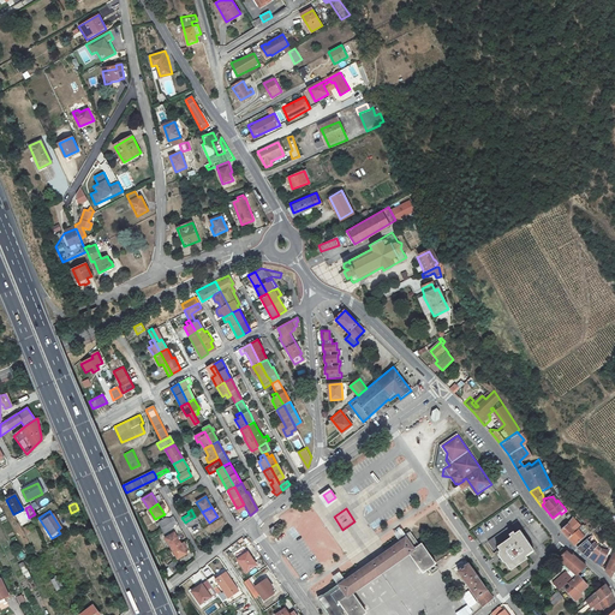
[(169,519),(165,519),(157,524),(160,529),(175,520),(173,517),(169,519)]
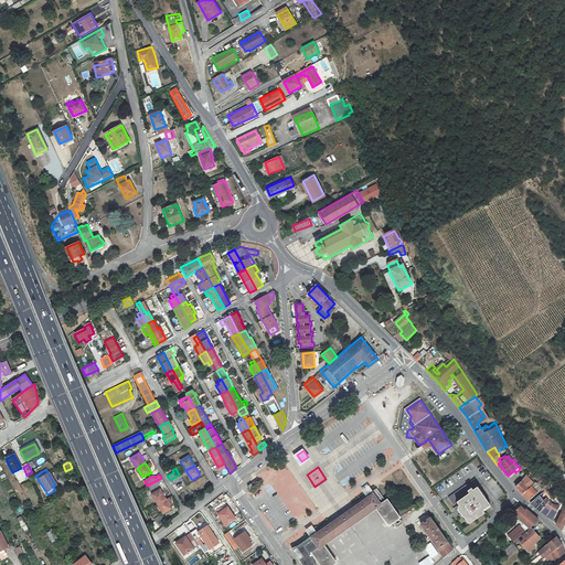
[(179,475),(170,480),(172,484),(182,479),(179,475)]
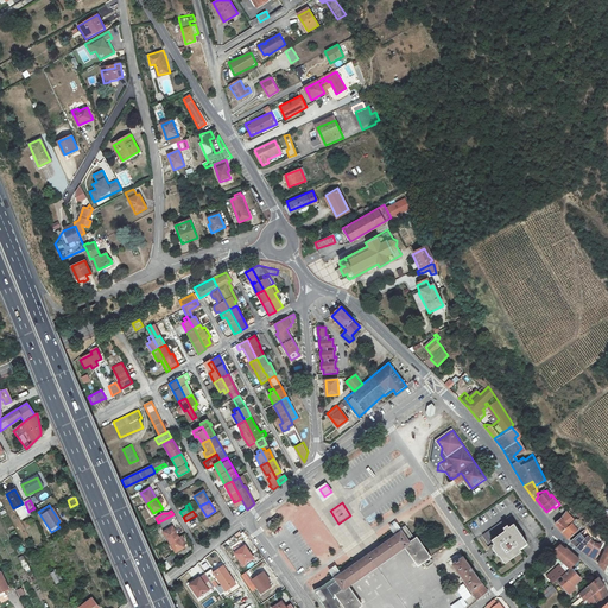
[(575,520),(567,512),(563,518),(555,524),(562,532),(575,520)]
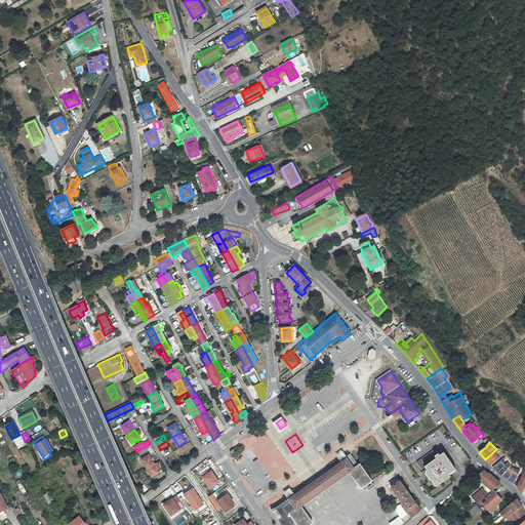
[(151,446),(150,444),(136,451),(139,455),(146,452),(148,448),(151,446)]
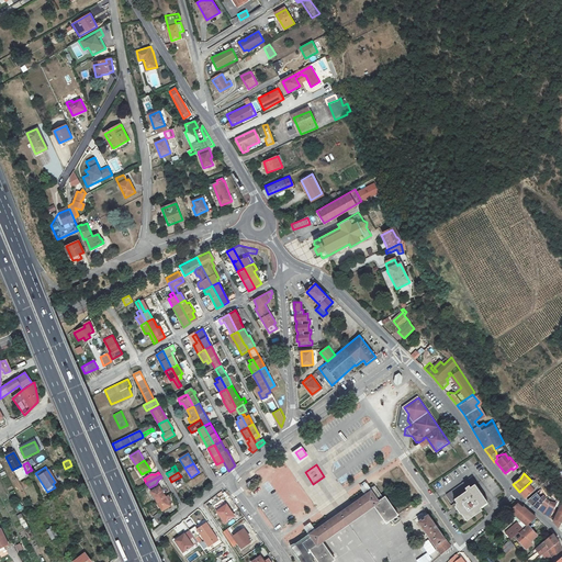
[(259,480),(256,475),(247,484),(249,487),(259,480)]
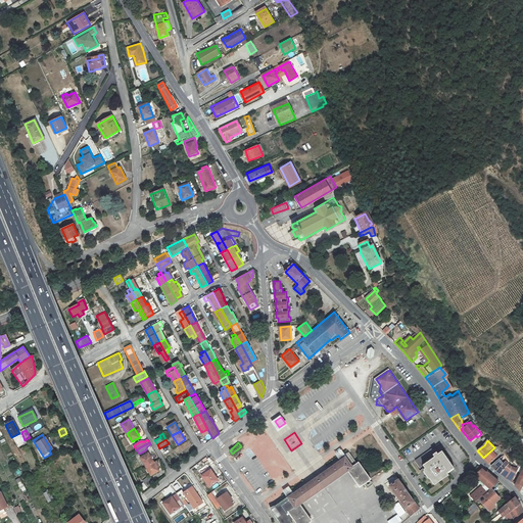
[(440,444),(415,461),(420,468),(423,466),(425,469),(423,470),(425,472),(426,471),(435,484),(448,476),(445,472),(453,468),(442,453),(444,452),(440,444)]
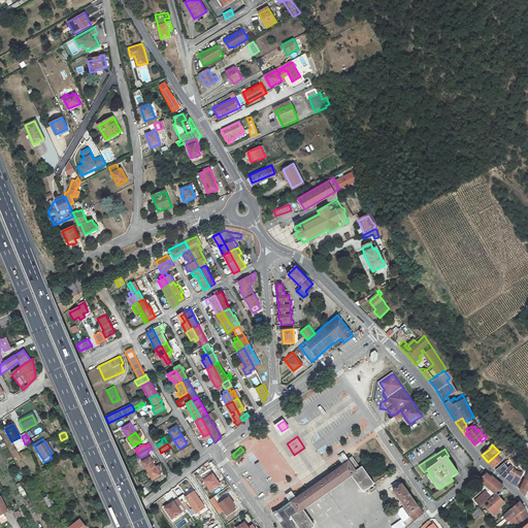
[(500,451),(499,452),(488,462),(494,468),(506,457),(500,451)]
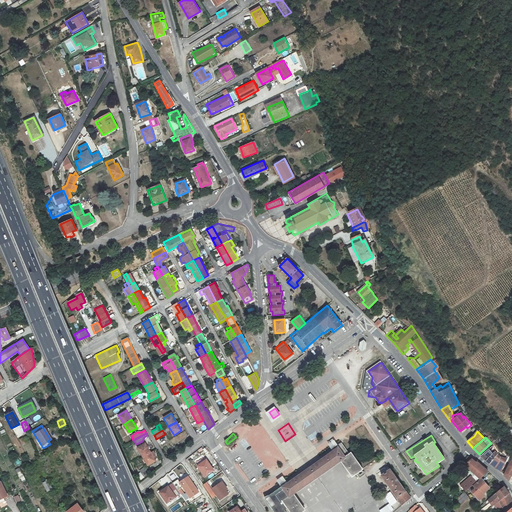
[(146,443),(138,448),(143,456),(151,451),(146,443)]
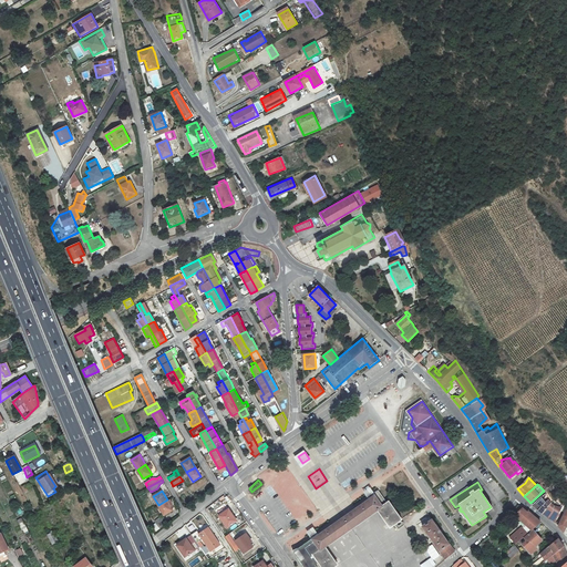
[(308,542),(309,543),(305,545),(292,550),(303,566),(316,566),(315,565),(319,562),(321,566),(333,566),(338,565),(326,547),(378,511),(390,528),(401,519),(389,502),(385,504),(377,493),(373,495),(374,496),(313,539),(312,538),(308,542)]
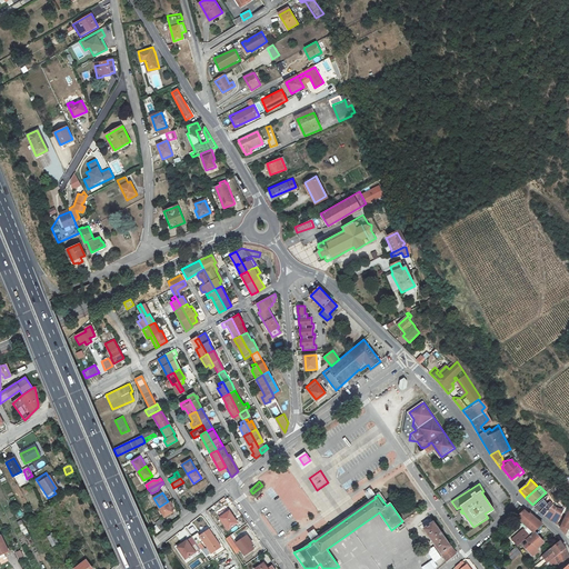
[(545,515),(553,505),(551,502),(552,501),(547,496),(535,507),(545,515)]
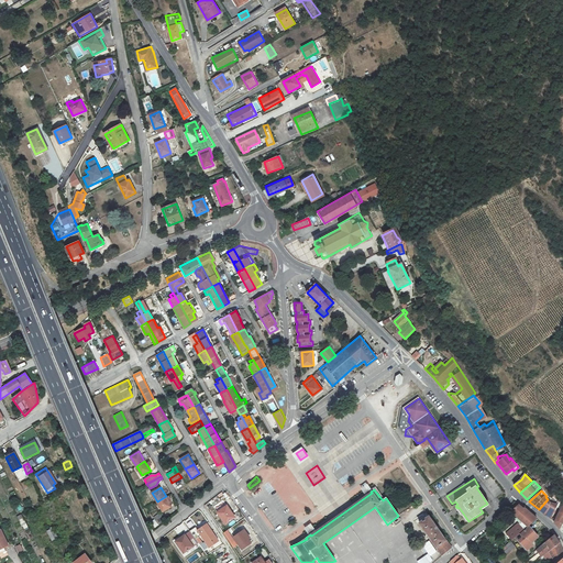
[(166,496),(157,501),(164,511),(172,506),(166,496)]
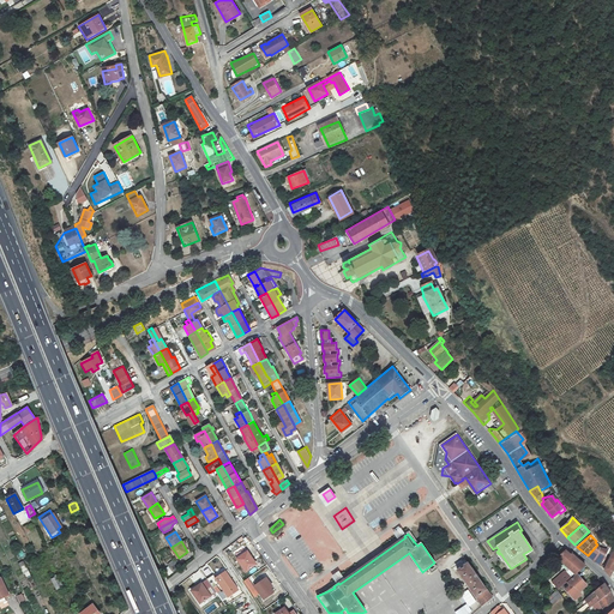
[(611,558),(613,551),(613,548),(609,546),(608,549),(605,548),(601,548),(597,545),(588,555),(600,566),(606,555),(611,558)]
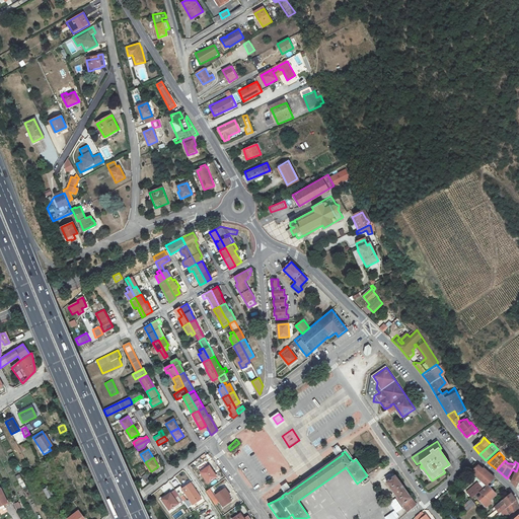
[(216,476),(206,462),(198,467),(208,483),(216,476)]
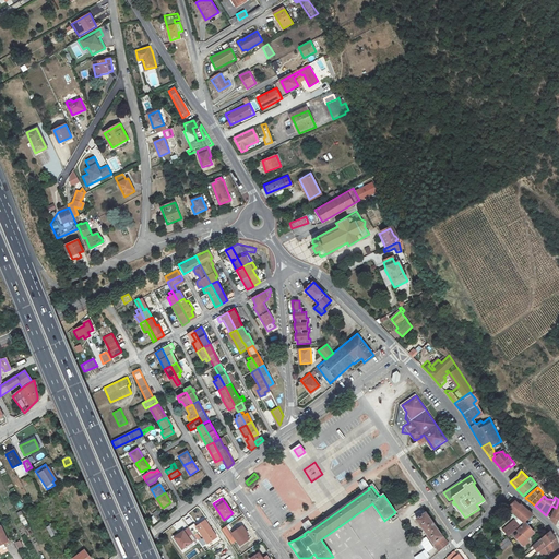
[(520,506),(515,501),(508,508),(520,518),(524,523),(525,522),(533,515),(521,504),(520,506)]
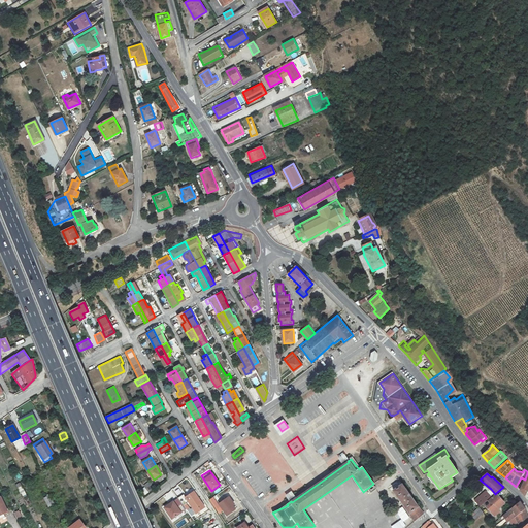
[(527,473),(525,480),(519,490),(525,495),(527,489),(527,473)]
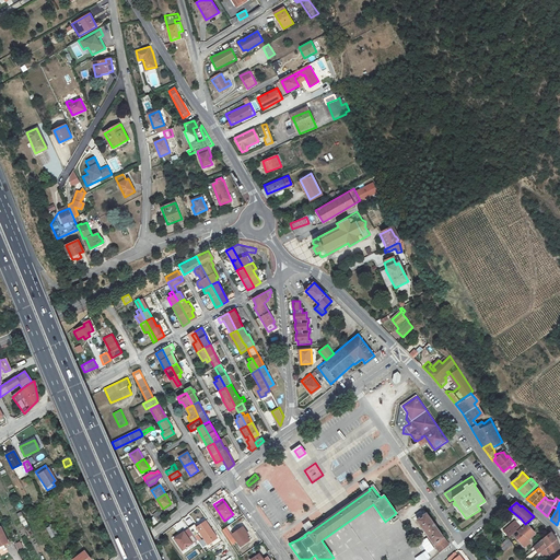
[(22,512),(18,514),(24,528),(28,526),(22,512)]
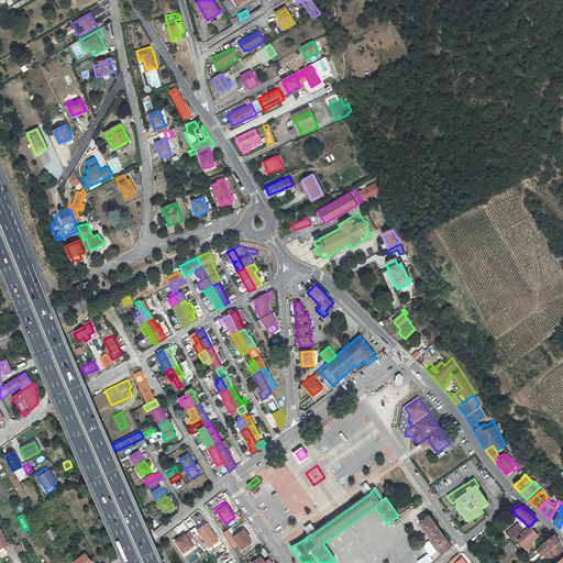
[(429,517),(417,525),(440,558),(451,548),(429,517)]
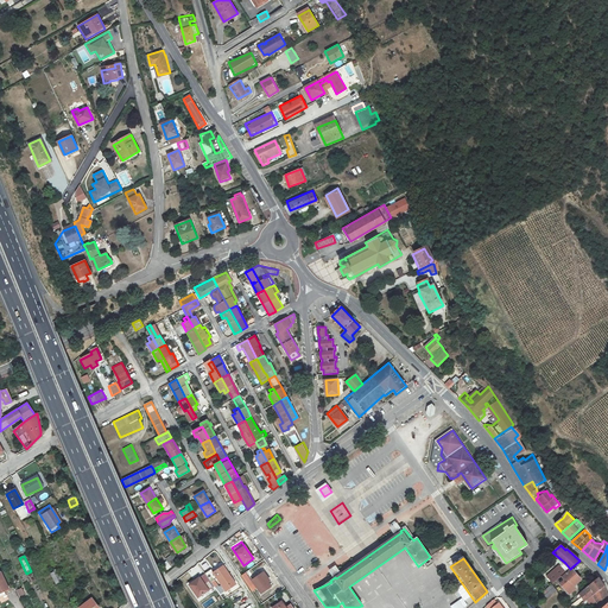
[(565,572),(559,565),(548,576),(553,583),(562,576),(565,572)]
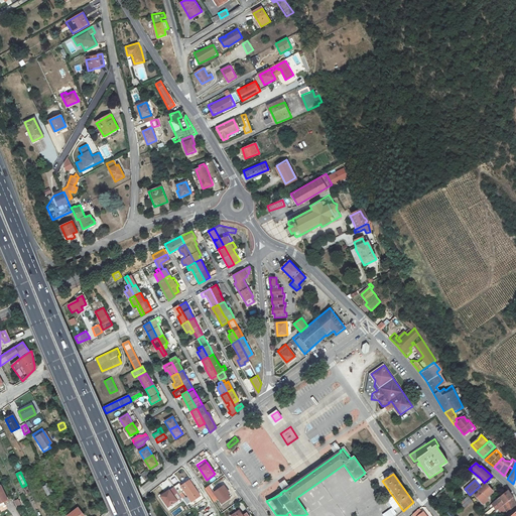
[(179,484),(174,488),(179,495),(184,492),(188,498),(198,492),(190,481),(181,487),(179,484)]
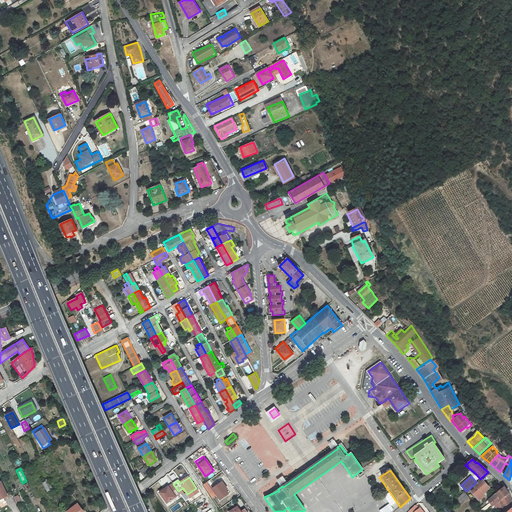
[(489,488),(481,478),(480,479),(476,482),(473,485),(475,488),(472,491),(479,500),(484,495),(483,493),(489,488)]
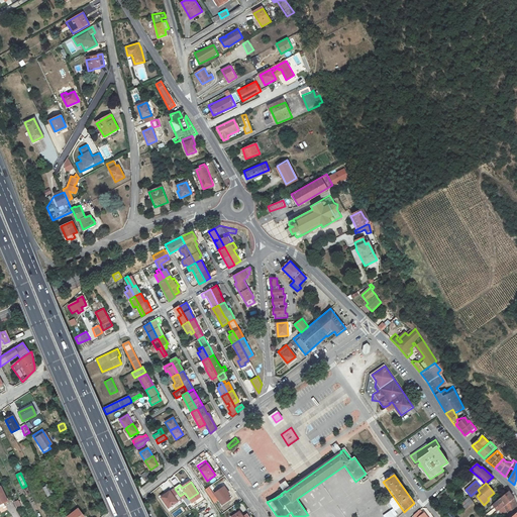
[(46,487),(41,489),(45,498),(50,495),(46,487)]
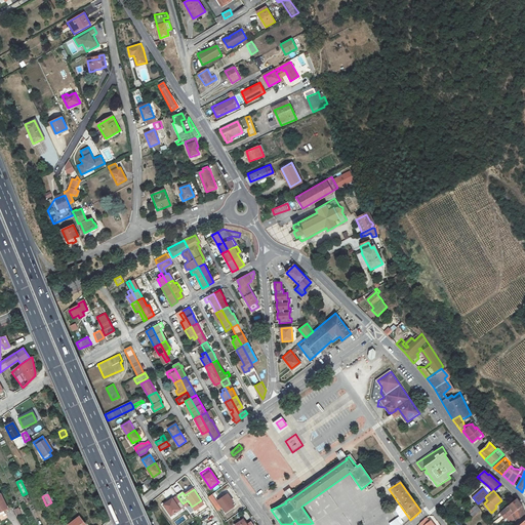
[(228,494),(217,500),(226,512),(234,507),(232,502),(233,501),(228,494)]
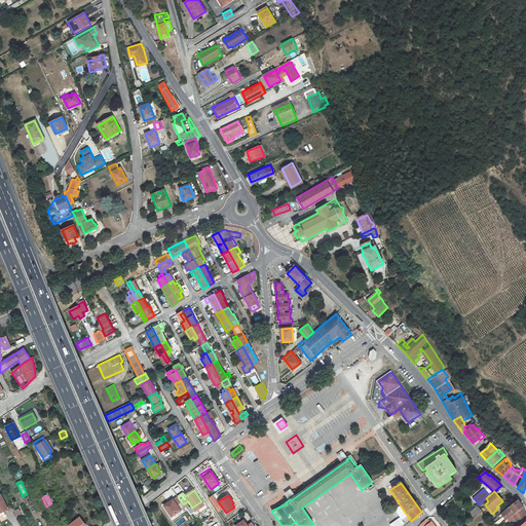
[(218,505),(213,496),(210,498),(216,508),(218,505)]
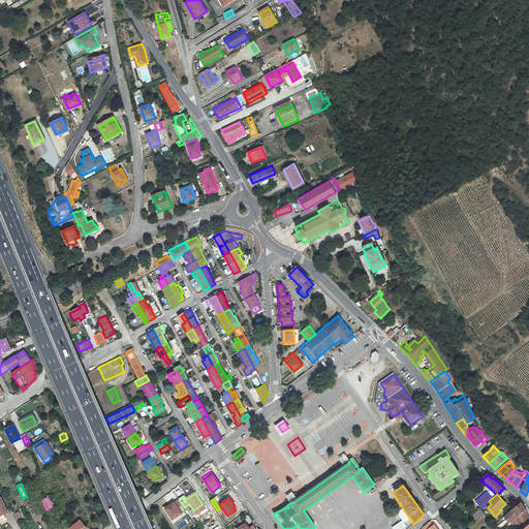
[(179,500),(164,509),(173,521),(186,511),(184,507),(179,500)]
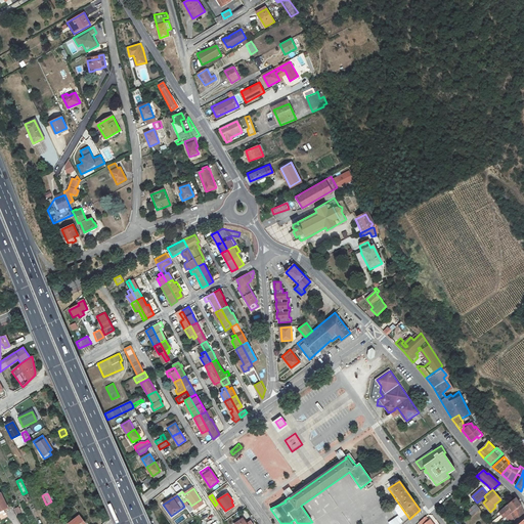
[(512,513),(521,506),(517,497),(500,512),(506,518),(509,515),(512,513)]
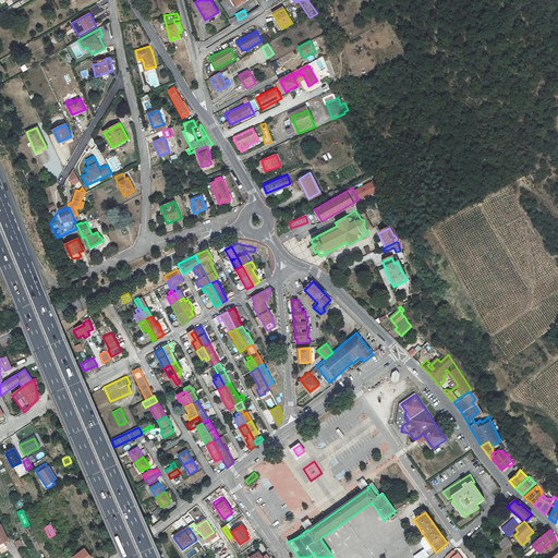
[(215,536),(210,540),(211,542),(206,545),(207,548),(218,541),(215,536)]
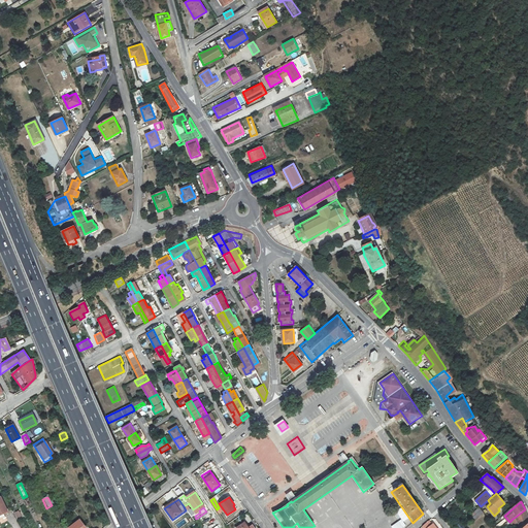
[(473,521),(484,513),(479,507),(472,513),(474,515),(470,518),(473,521)]
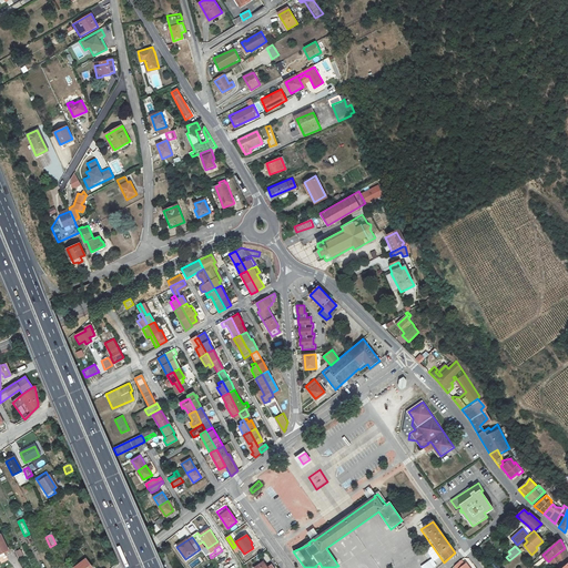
[(567,560),(567,555),(565,548),(555,556),(560,567),(567,560)]
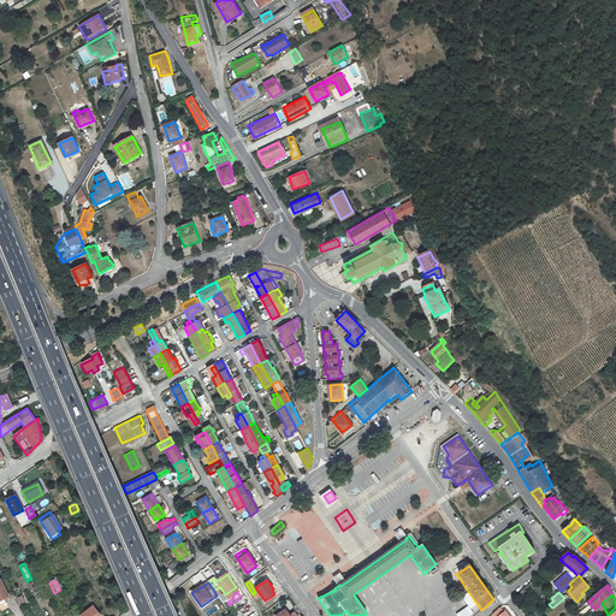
[(592,615),(602,609),(598,605),(594,609),(588,614),(588,615),(592,615)]
